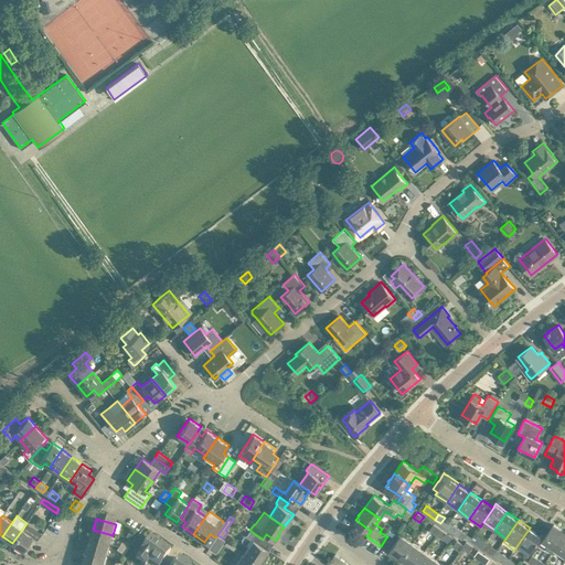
[(450,522),(446,528),(457,535),(461,530),(450,522)]
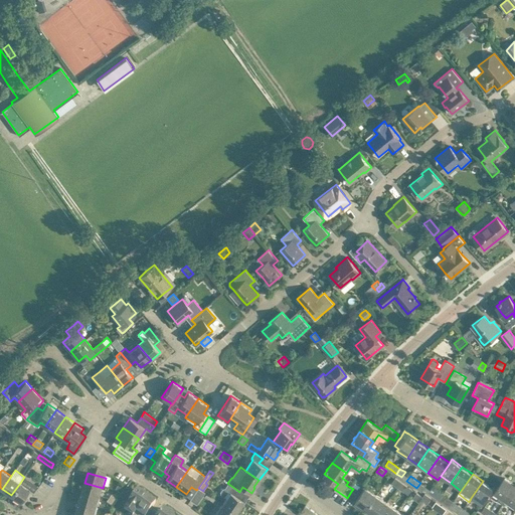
[(398,487),(401,482),(395,477),(392,482),(398,487)]
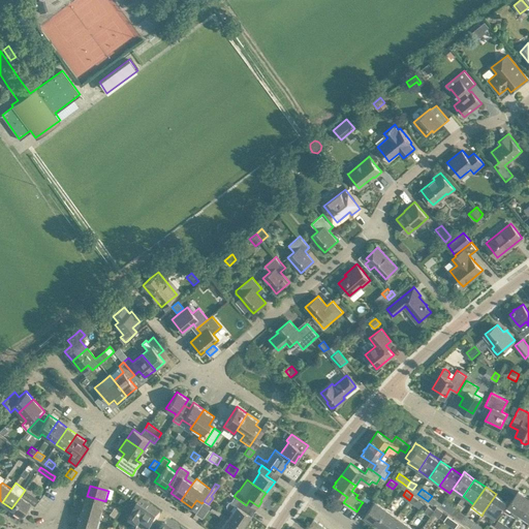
[(516,518),(520,512),(528,499),(528,498),(518,491),(516,495),(508,504),(515,508),(510,514),(516,518)]
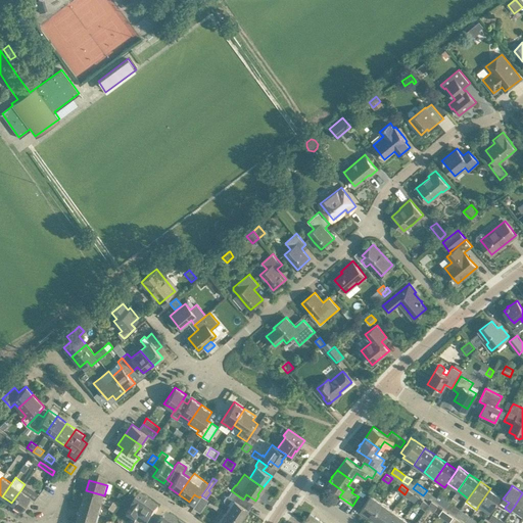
[(478,506),(489,513),(501,495),(490,488),(478,506)]
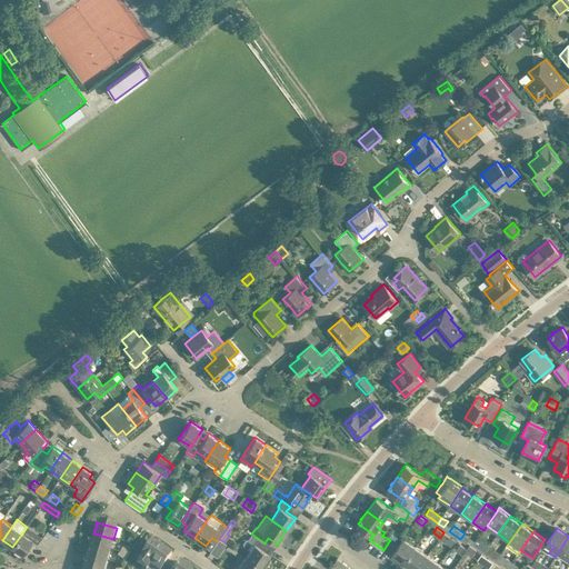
[(450,537),(443,532),(440,538),(446,542),(447,542),(450,537)]
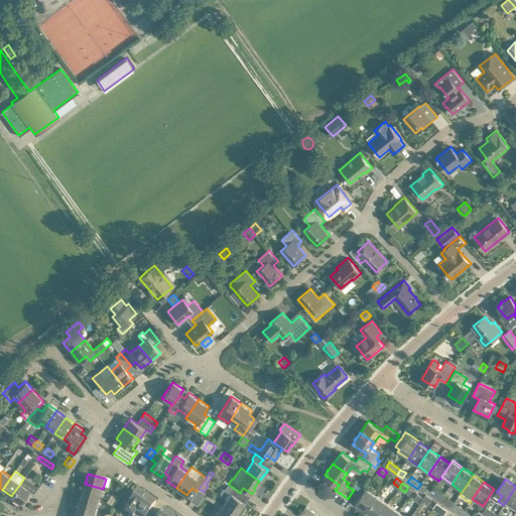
[(20,484),(11,496),(20,503),(29,490),(20,484)]
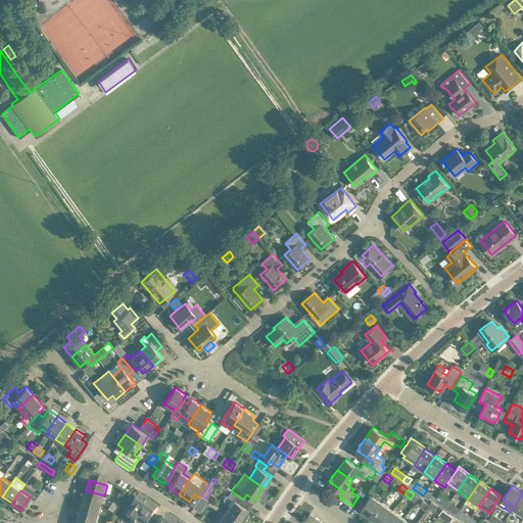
[(83,501),(101,506),(104,495),(86,490),(83,501)]
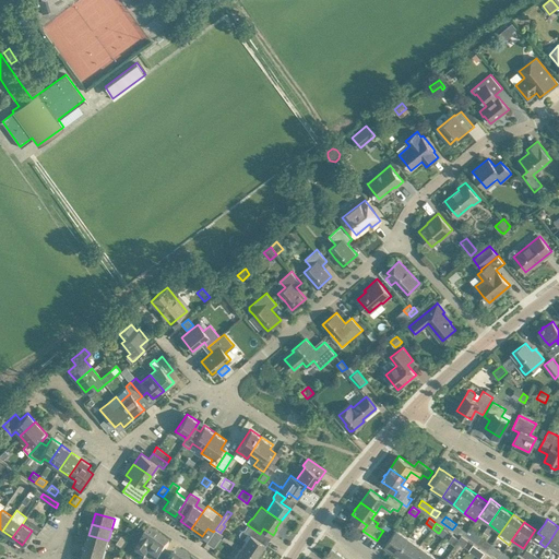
[(262,550),(265,545),(269,539),(260,534),(247,524),(245,528),(241,530),(238,533),(239,535),(246,540),(241,547),(256,557),(261,549),(262,550)]
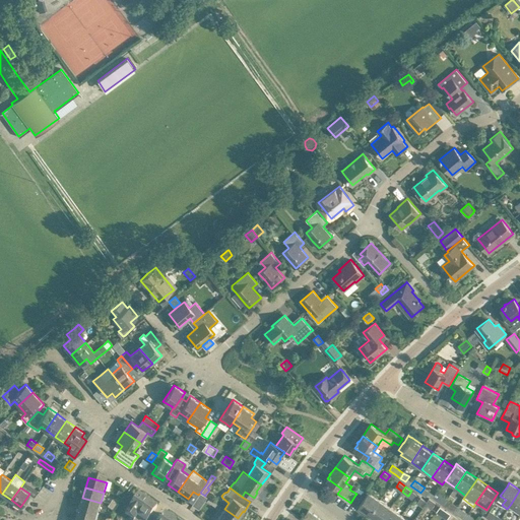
[(425,488),(420,493),(427,497),(429,493),(430,492),(425,488)]
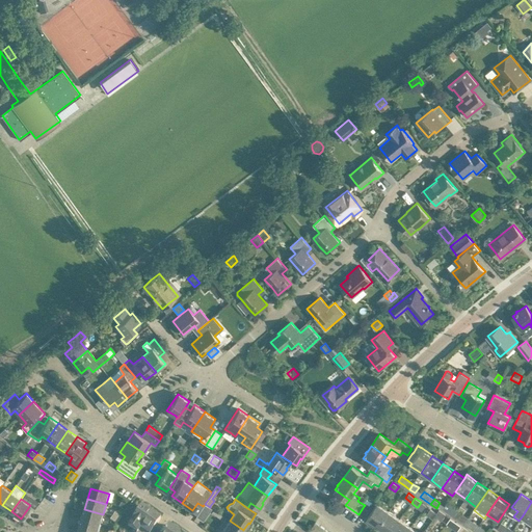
[(531,502),(523,515),(531,521),(531,502)]
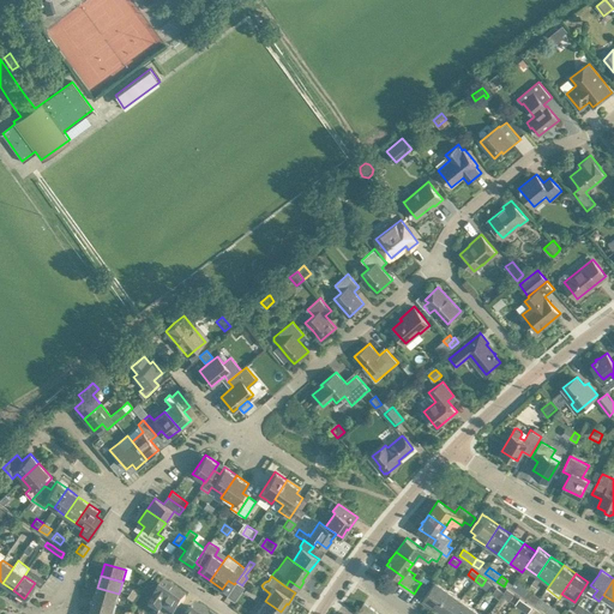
[(423,597),(437,606),(449,589),(435,581),(431,588),(423,597)]
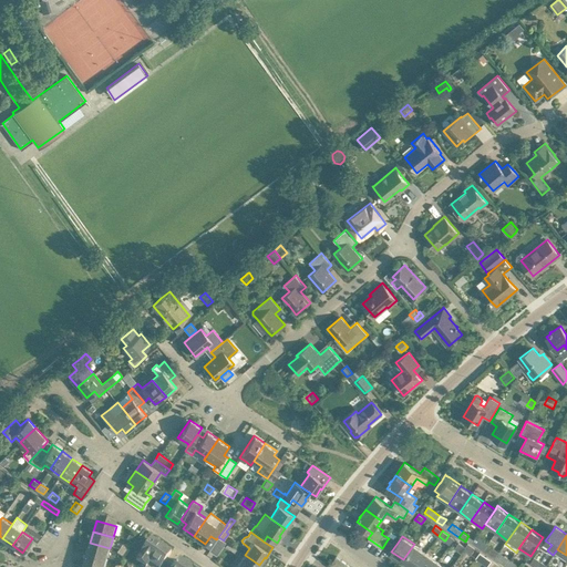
[(136,543),(130,537),(126,542),(134,547),(136,543)]
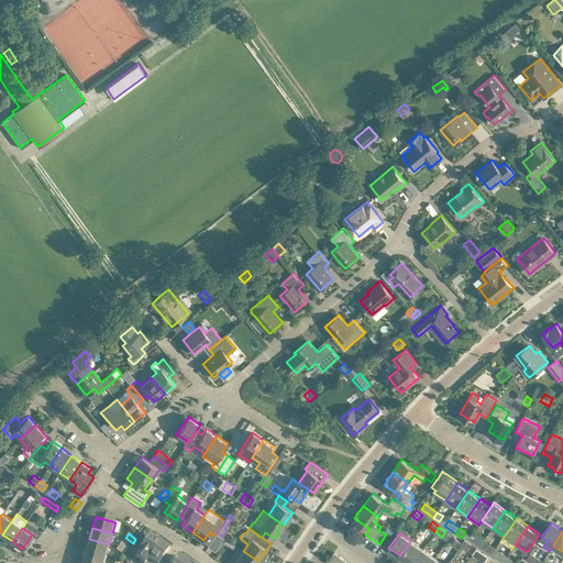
[(214,551),(221,542),(224,538),(222,537),(217,533),(214,536),(208,545),(214,551)]
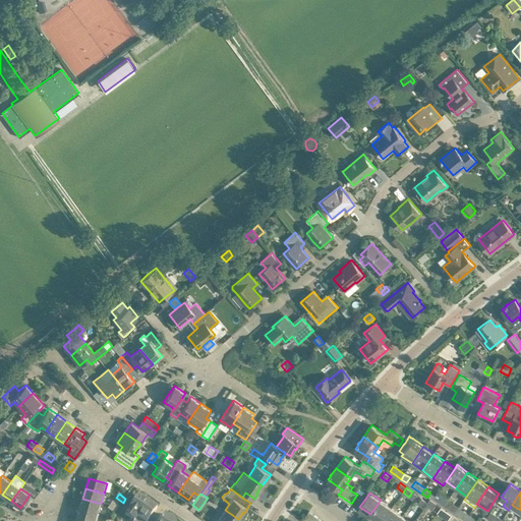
[(444,496),(440,502),(445,505),(449,500),(444,496)]
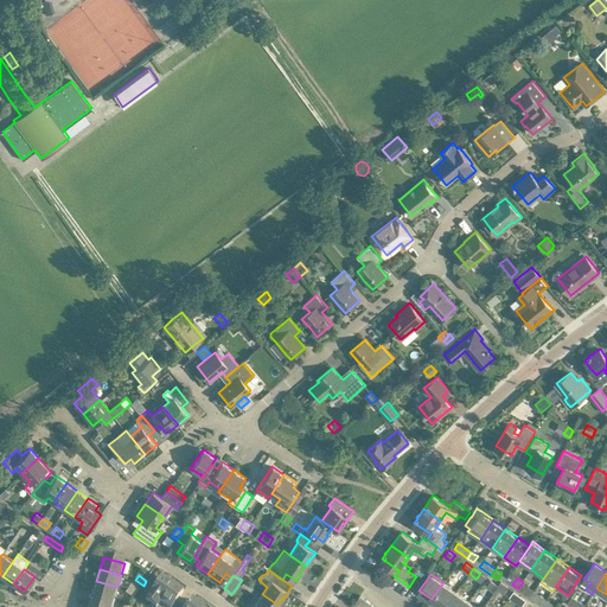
[(157,606),(172,586),(161,579),(155,588),(149,596),(144,593),(136,604),(136,606),(144,606),(147,602),(152,606),(157,606)]
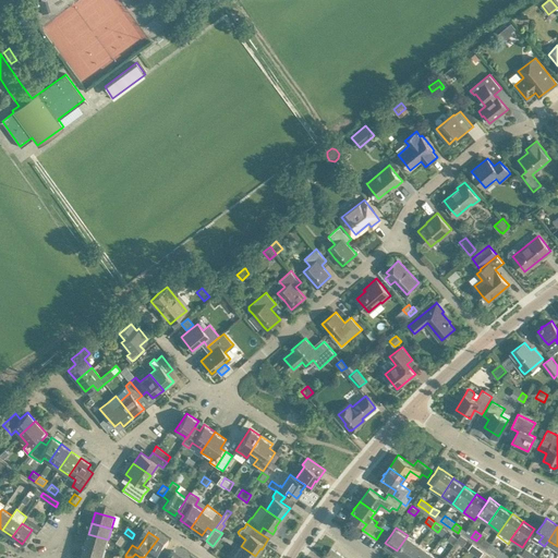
[(457,541),(458,538),(451,533),(448,540),(455,544),(457,541)]
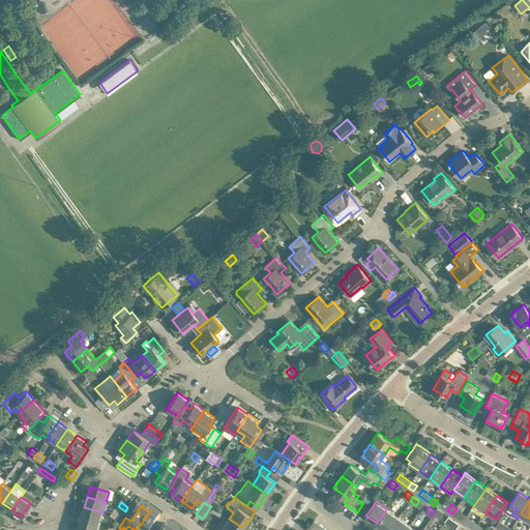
[(84,507),(81,518),(99,523),(102,512),(84,507)]
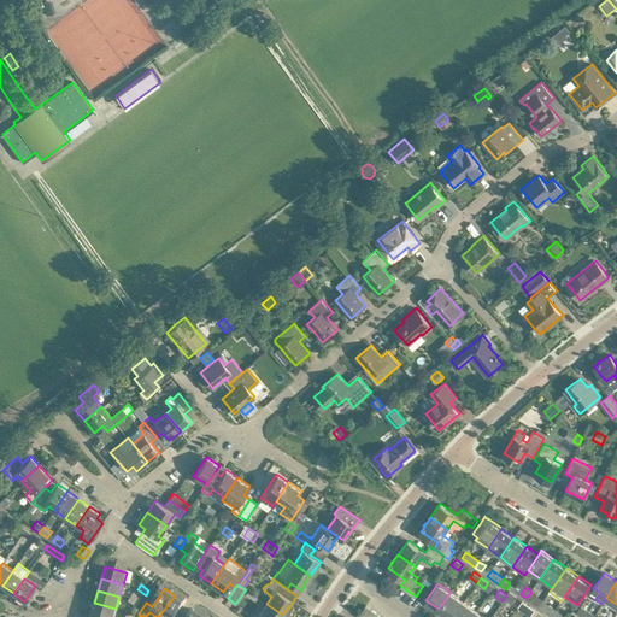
[(510,591),(506,595),(505,598),(512,603),(517,595),(510,591)]
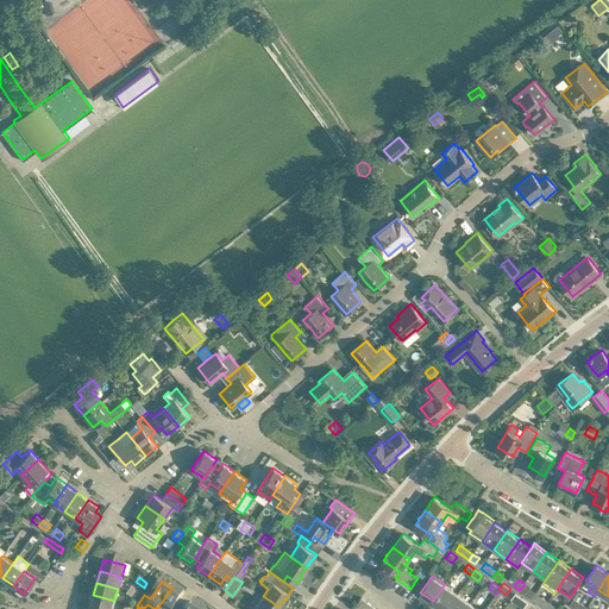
[(433,601),(444,608),(446,608),(458,594),(445,584),(433,601)]
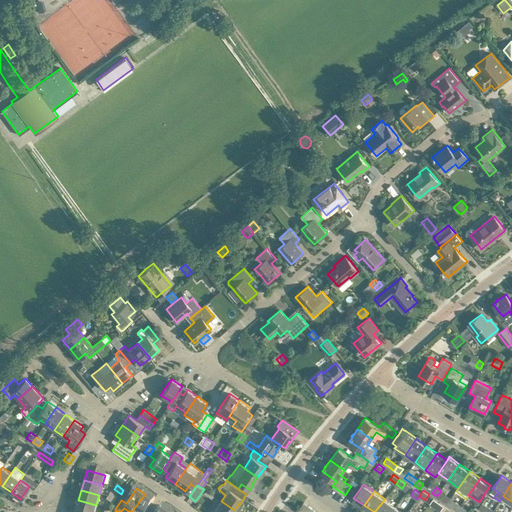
[(441,491),(437,496),(442,500),(446,495),(441,491)]
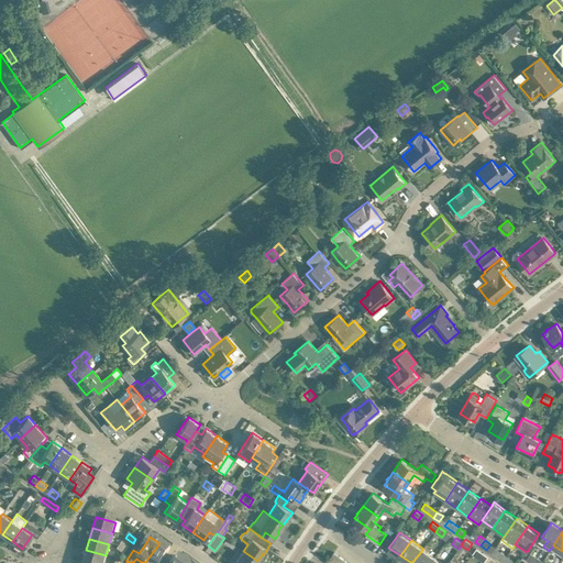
[(119,548),(127,552),(129,549),(122,543),(119,548)]
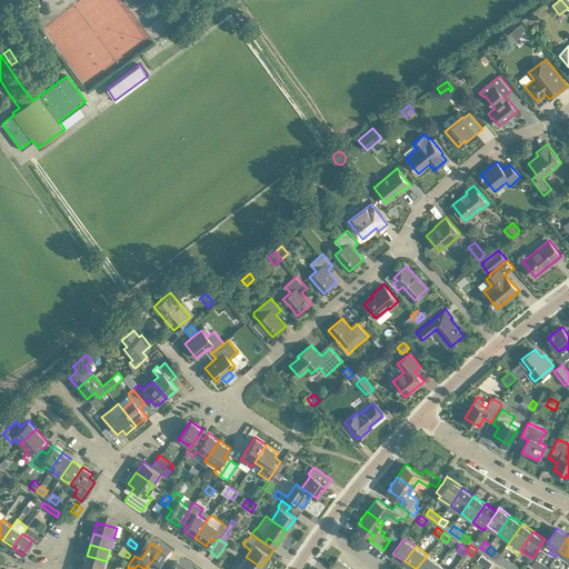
[(162,568),(165,565),(171,556),(161,549),(147,568),(162,568)]
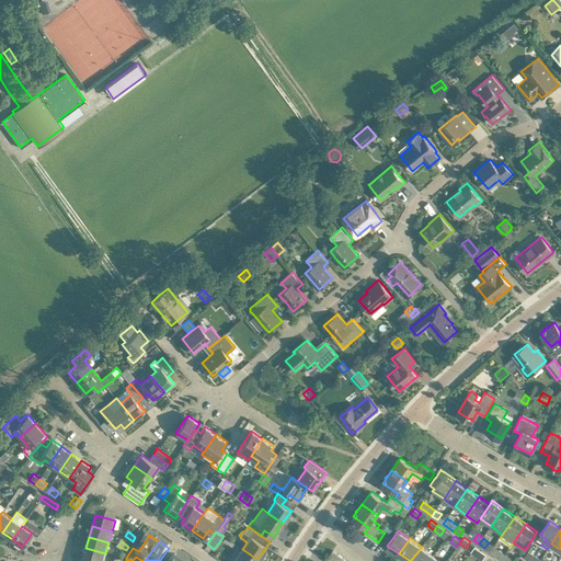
[(116,550),(123,554),(126,550),(118,546),(116,550)]
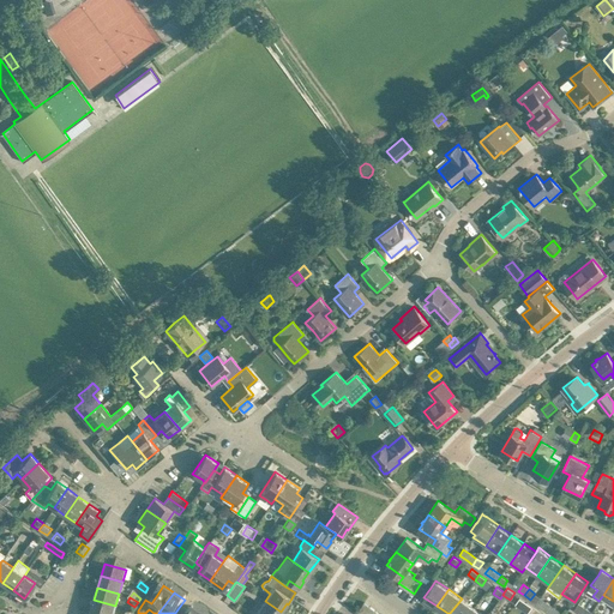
[(533,606),(519,597),(515,603),(528,613),(528,612),(533,606)]
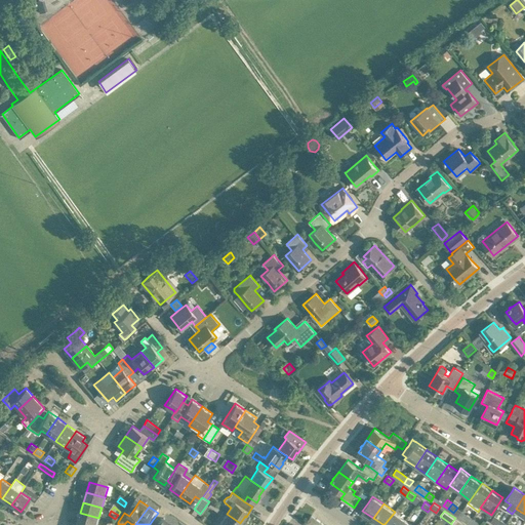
[(385,524),(401,524),(406,520),(395,512),(385,524)]
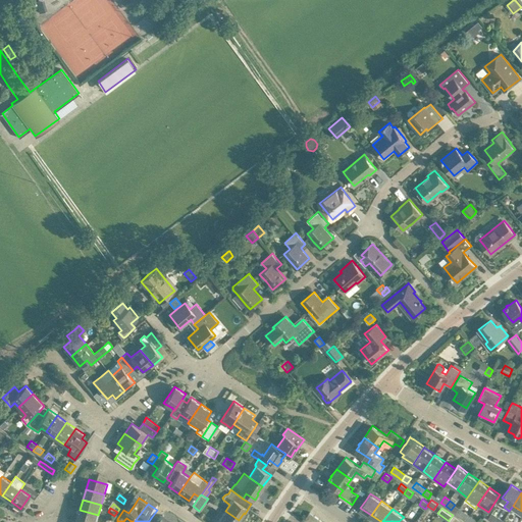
[(80,510),(76,520),(85,521),(95,521),(98,515),(80,510)]
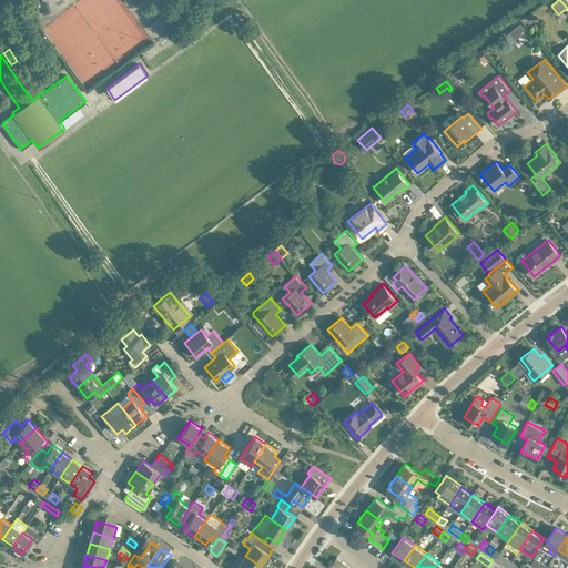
[(236,567),(257,567),(260,566),(245,556),(236,567)]
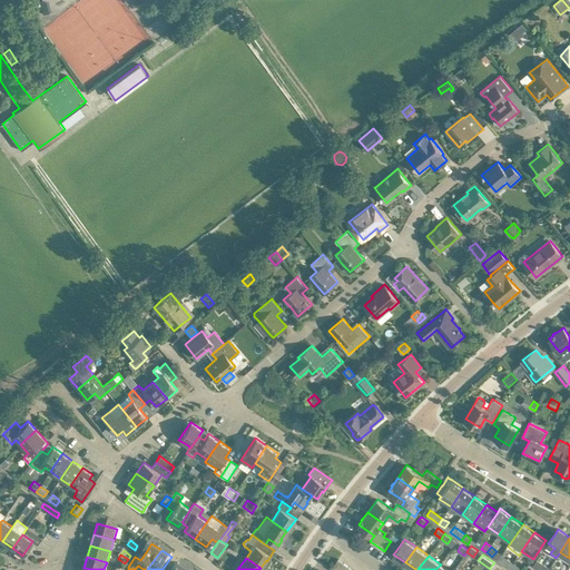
[(338,569),(344,562),(338,559),(331,569),(332,569),(338,569)]
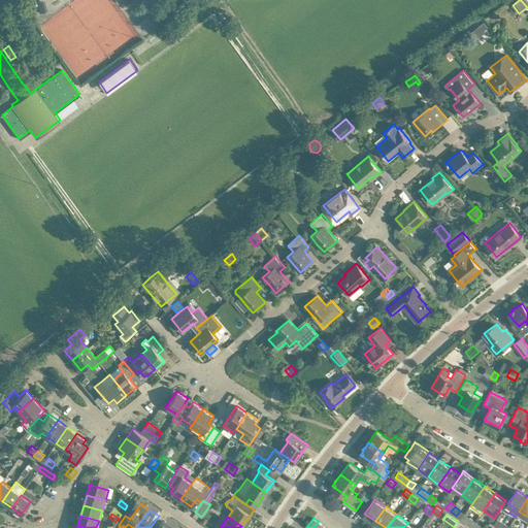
[(470,518),(466,523),(471,527),(475,521),(470,518)]
